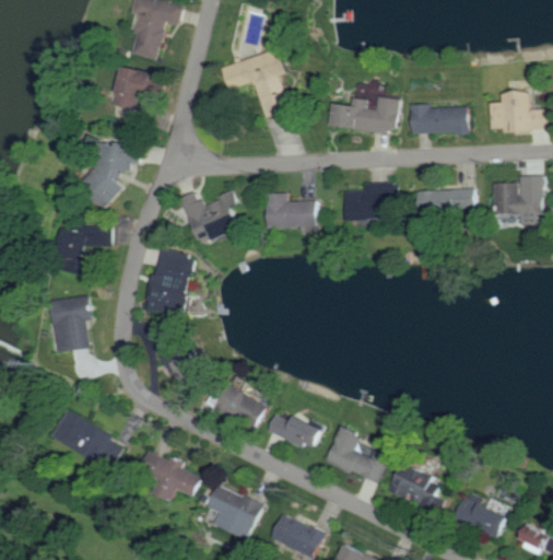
[(181,6),(160,0),(132,0),(130,13),(138,15),(129,53),(155,59),(164,22),(177,24),(181,6)]
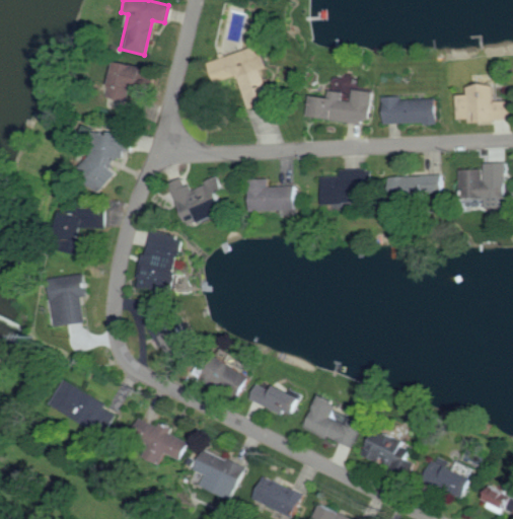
[(244,108),(269,102),(260,70),(265,69),(259,46),(204,61),(210,83),(235,76),(244,108)]
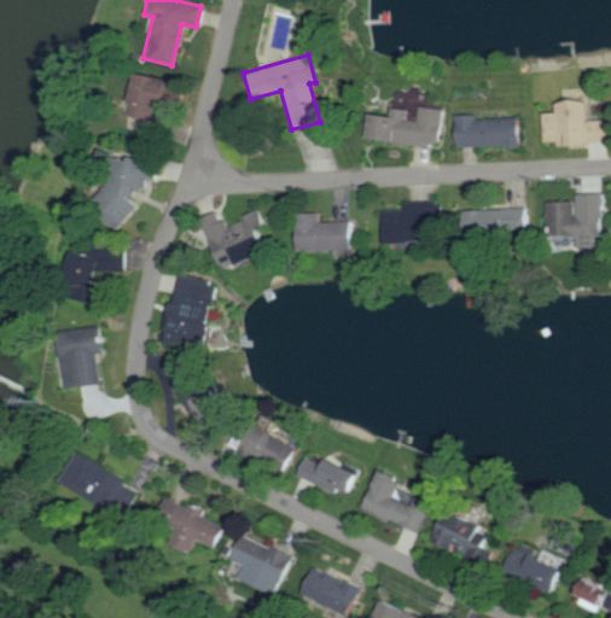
[(182,83),(135,74),(129,103),(146,106),(147,101),(178,109),(182,83)]
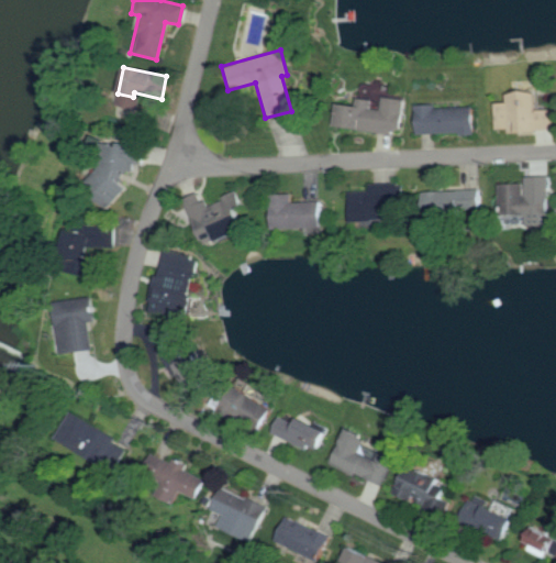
[(551,131),(551,109),(532,109),(532,91),(503,91),(503,102),(492,102),(492,129),(504,129),(504,132),(551,131)]
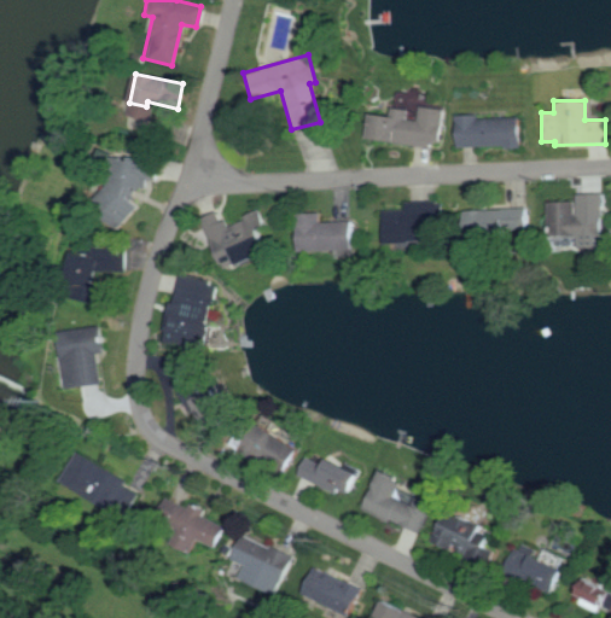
[(441,109),(417,106),(414,120),(403,118),(405,109),(388,106),(387,116),(367,114),(364,139),(436,149),(441,109)]
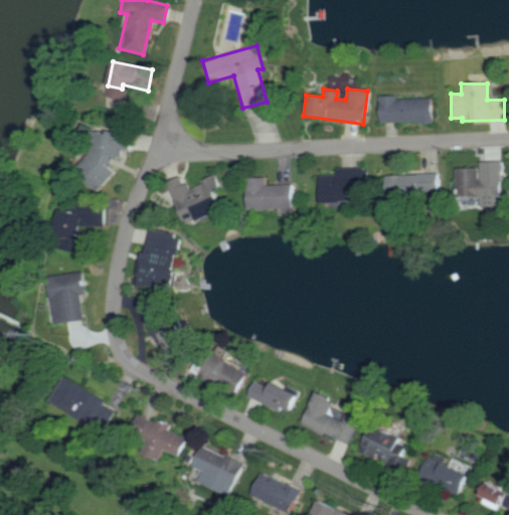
[(431,122),(430,98),(395,99),(394,96),(377,97),(378,123),(431,122)]
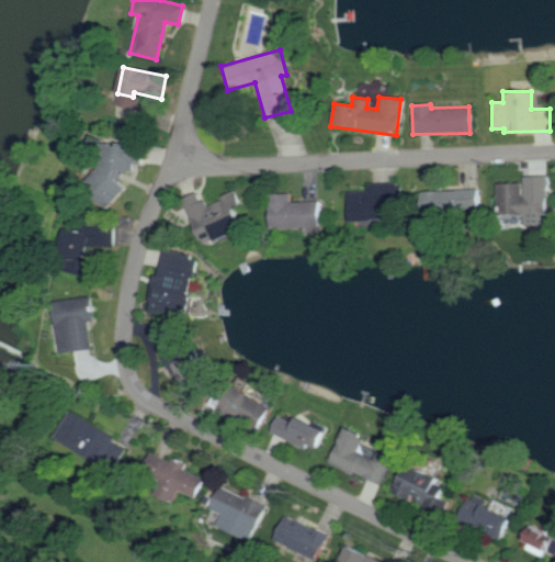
[(496,184),(498,218),(523,216),(524,226),(546,225),(543,176),(520,177),(521,183),(496,184)]
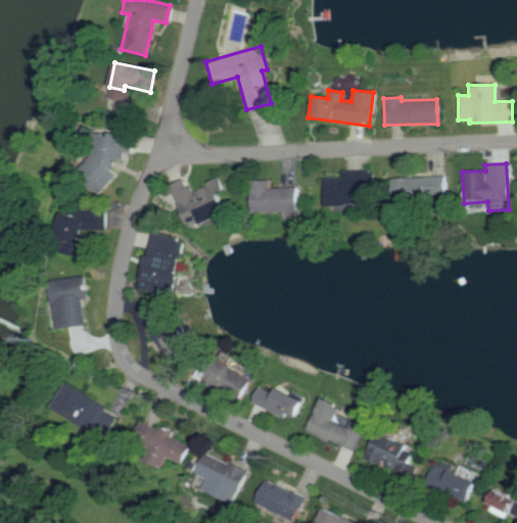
[(323,178),(324,204),(360,203),(360,188),(372,188),(372,171),(340,171),(340,178),(323,178)]
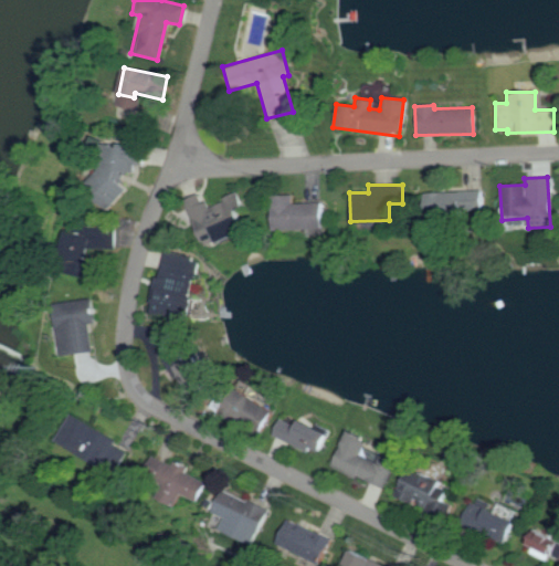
[(480,190),(423,192),(424,220),(461,218),(461,211),(481,210),(480,190)]
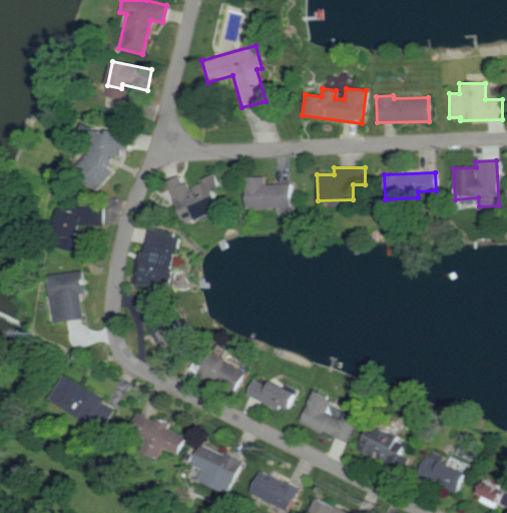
[(220,210),(212,190),(218,188),(213,175),(185,185),(184,182),(168,189),(180,221),(193,216),(194,219),(220,210)]
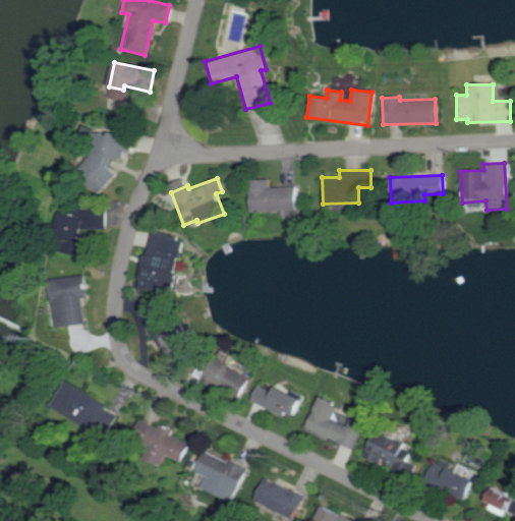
[(269,179),(249,180),(250,212),(296,210),(295,186),(269,187),(269,179)]
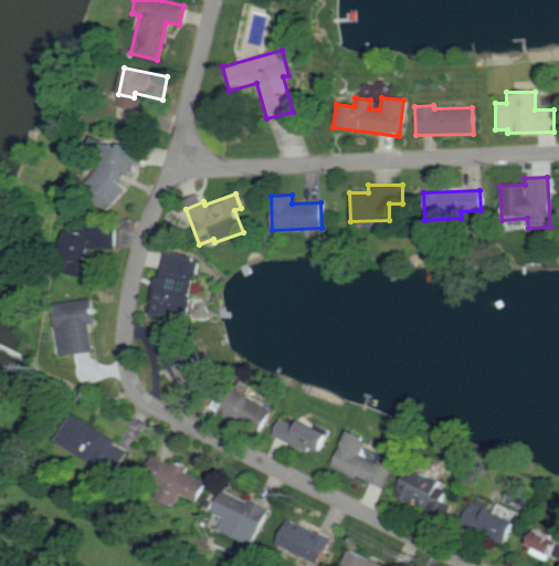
[(112,247),(112,226),(75,227),(75,242),(67,242),(67,273),(87,273),(86,247),(112,247)]
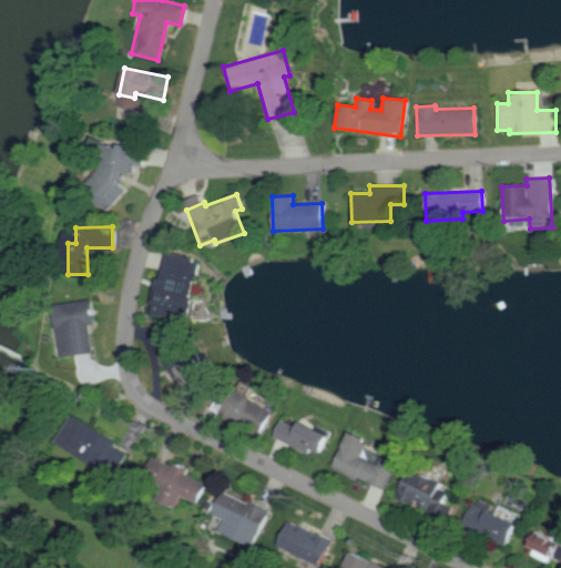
[(151,313),(187,317),(194,259),(157,254),(151,313)]
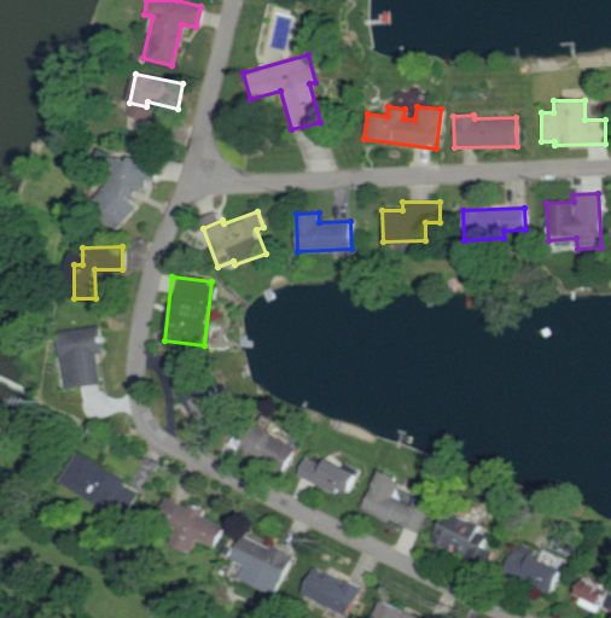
[(67,386),(98,383),(95,353),(102,351),(99,326),(62,330),(67,386)]
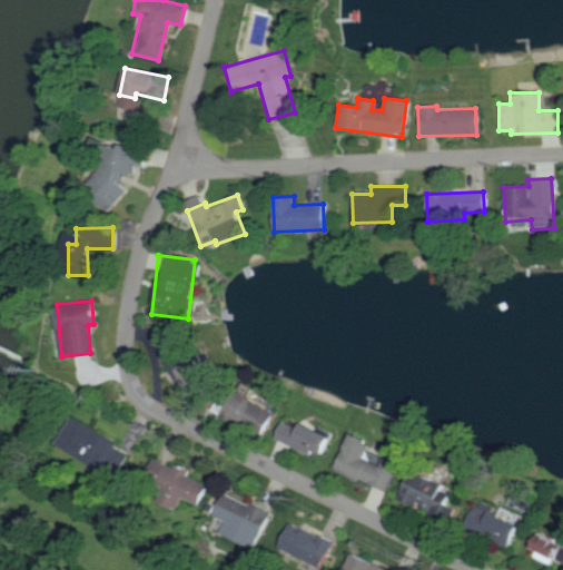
[(190,356),(184,360),(174,343),(157,353),(184,396),(207,383),(190,356)]
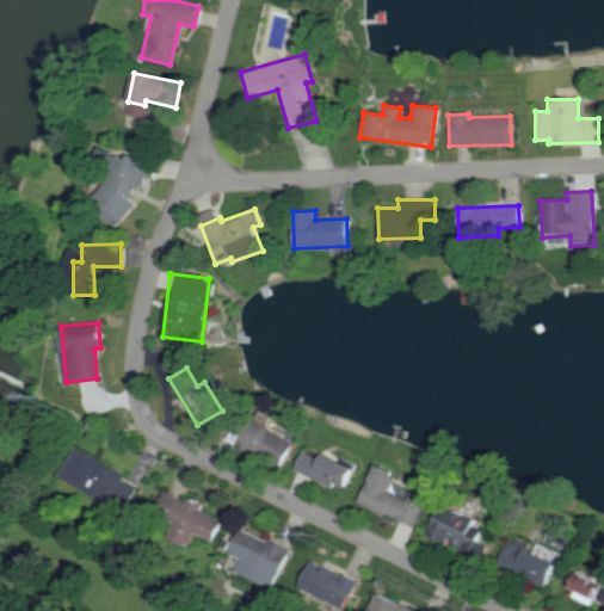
[(239,440),(279,462),(291,439),(263,424),(258,434),(246,429),(239,440)]
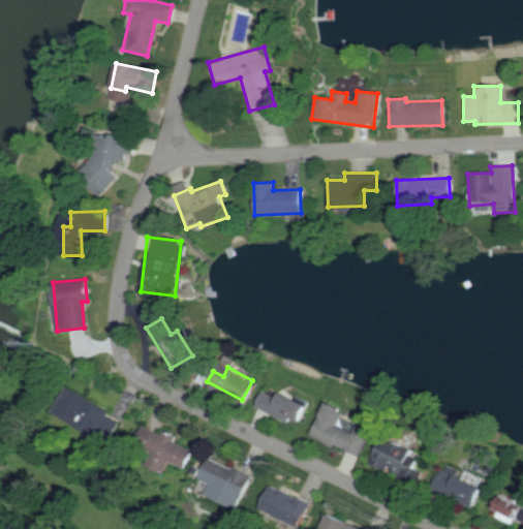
[(49,413),(105,442),(116,422),(104,415),(108,410),(62,386),(49,413)]
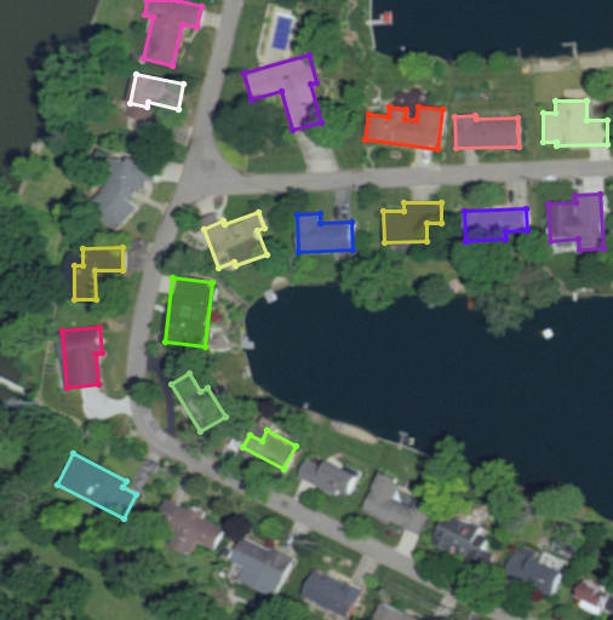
[(359,474),(327,459),(324,466),(305,458),(296,476),(334,494),(337,489),(348,495),(359,474)]
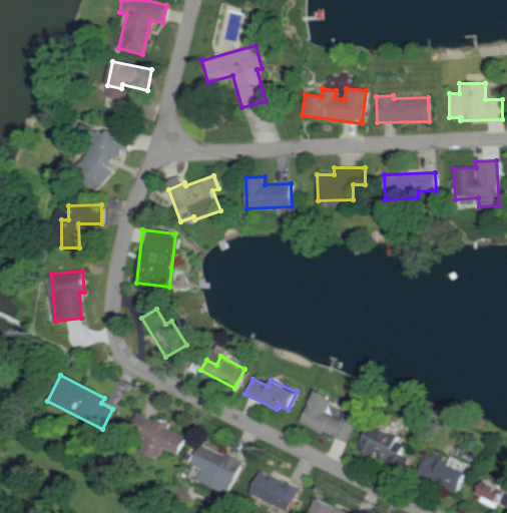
[(358,418),(343,412),(341,418),(326,412),(332,397),(313,389),(300,421),(347,442),(358,418)]
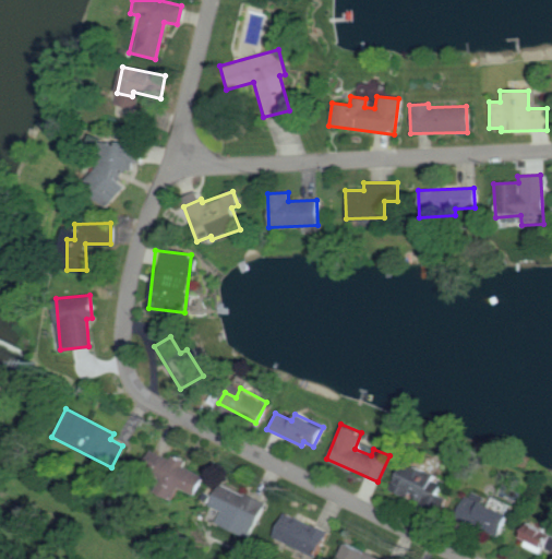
[(193,495),(202,475),(181,466),(183,461),(167,454),(152,490),(170,498),(176,487),(193,495)]
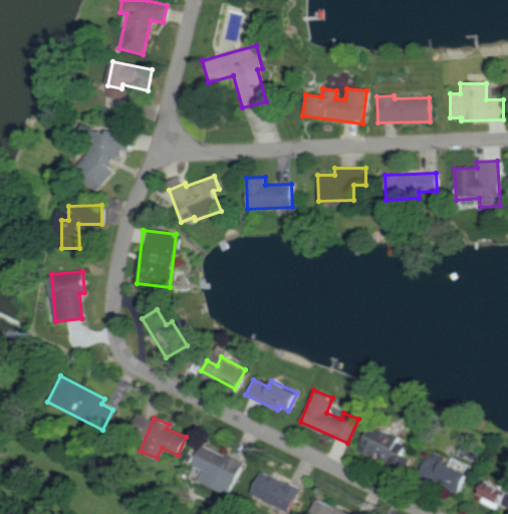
[(356,449),(374,457),(375,453),(387,458),(383,467),(393,471),(407,442),(368,424),(356,449)]
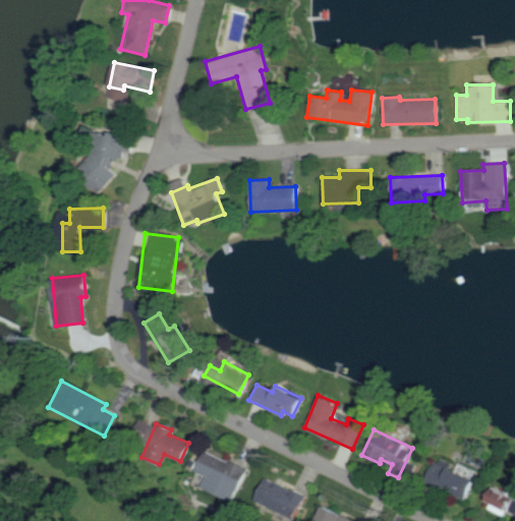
[(203,449),(193,470),(205,475),(199,485),(230,500),(244,468),(203,449)]
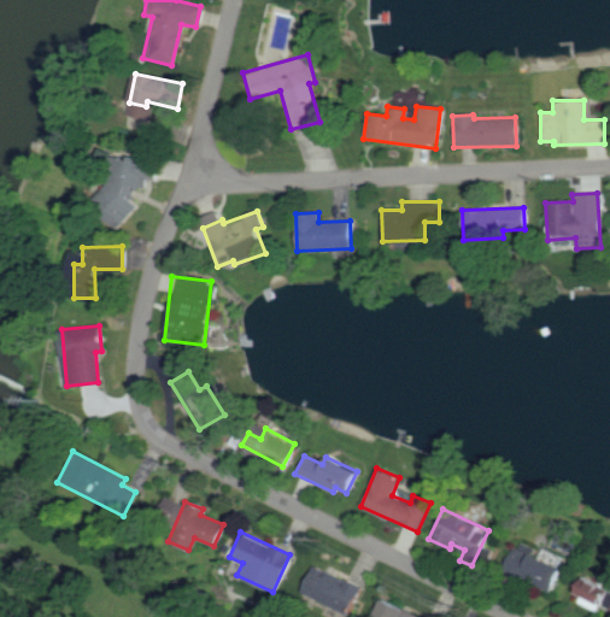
[(559,568),(516,544),(504,566),(547,591),(559,568)]
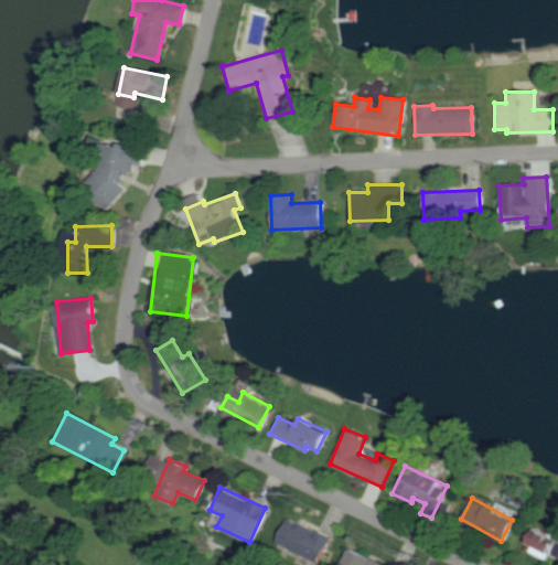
[(318,561),(328,535),(282,518),(272,544),(318,561)]
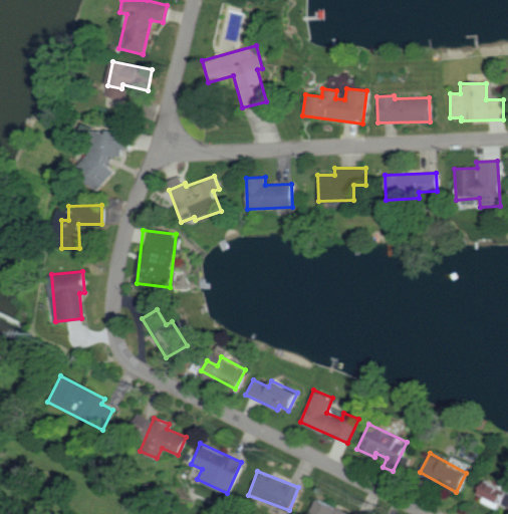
[(474,492),(507,509),(507,488),(483,476),(474,492)]
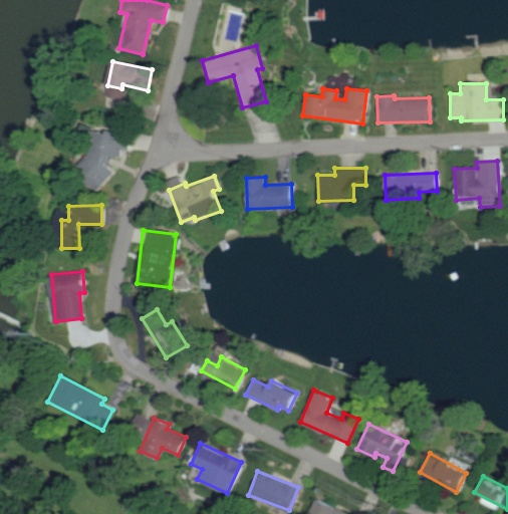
[(347,513),(315,498),(307,513),(347,513)]
